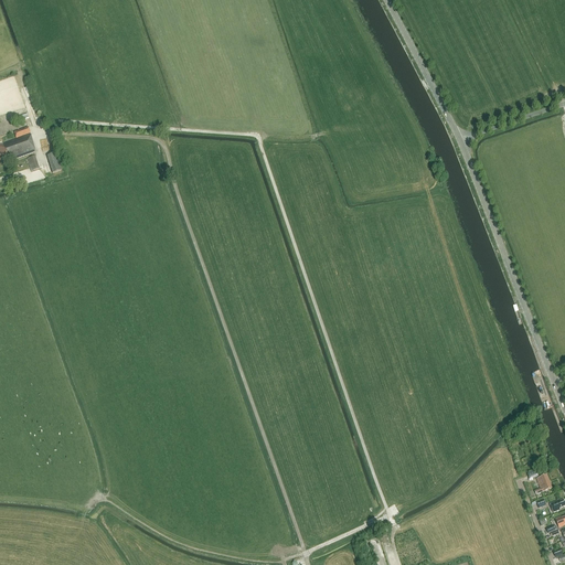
[(17,139),(31,134),(29,128),(14,132),(17,139)]
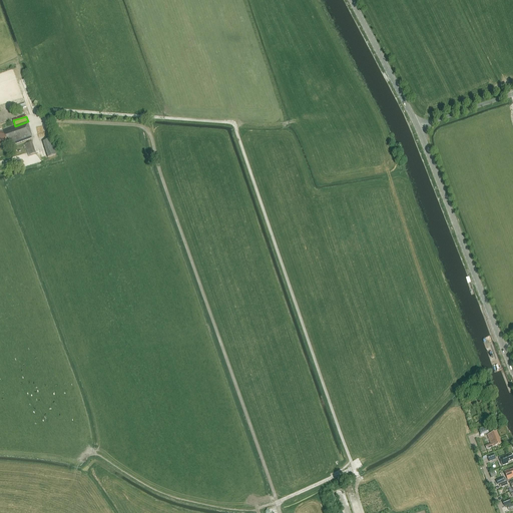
[(28,122),(2,131),(0,131),(0,146),(7,144),(8,147),(32,138),(28,122)]
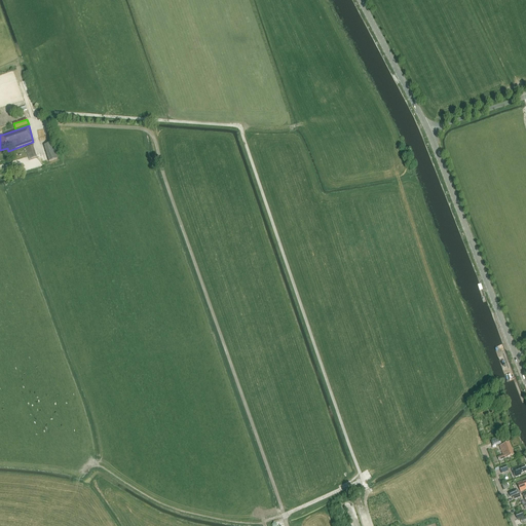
[(58,159),(52,143),(44,146),(49,162),(58,159)]
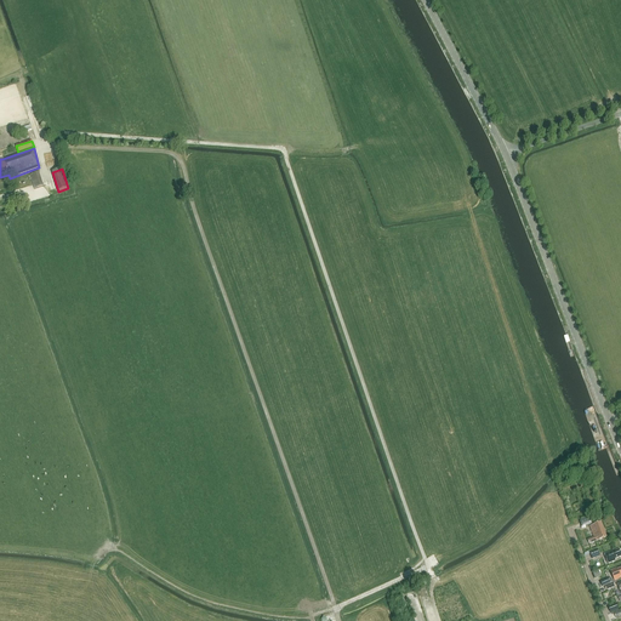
[(43,186),(39,172),(29,175),(34,189),(43,186)]
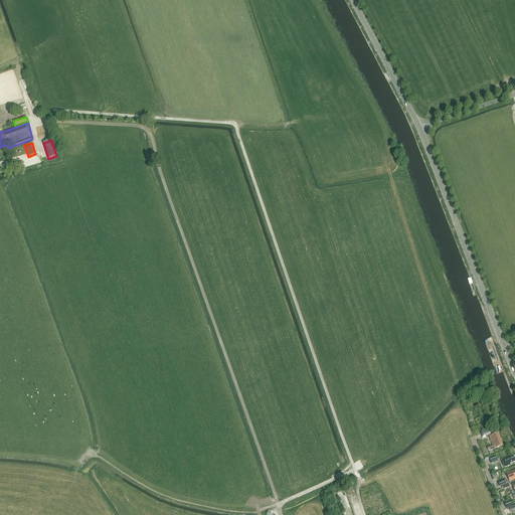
[(489,430),(480,433),(482,437),(482,439),(486,438),(486,437),(491,435),(489,430)]
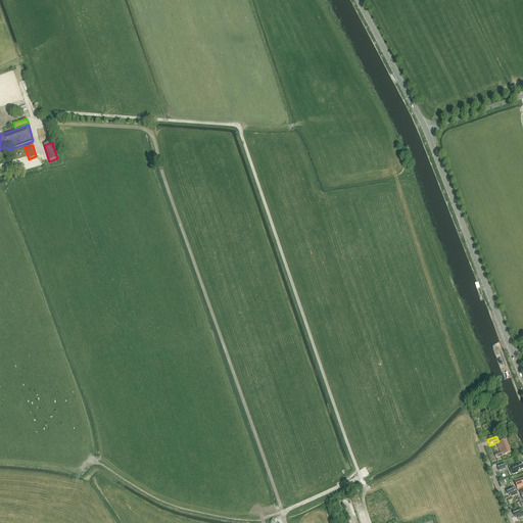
[(495,459),(511,453),(506,440),(496,443),(500,453),(494,455),(495,459)]
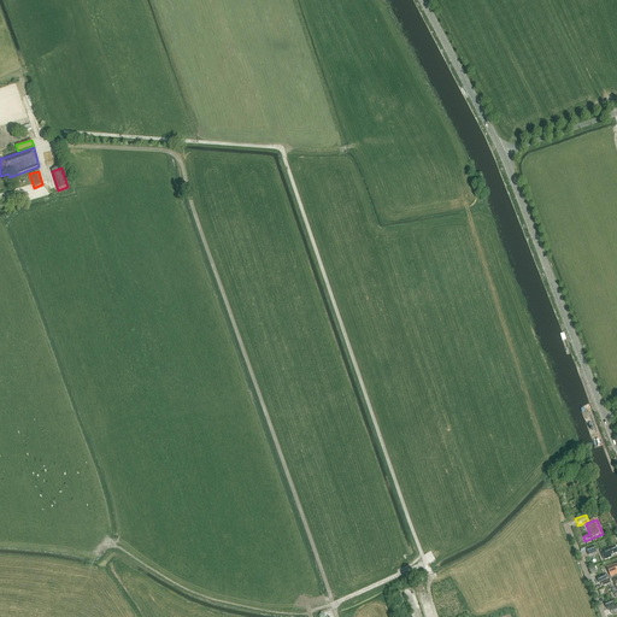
[(588,556),(595,552),(593,546),(585,548),(588,556)]
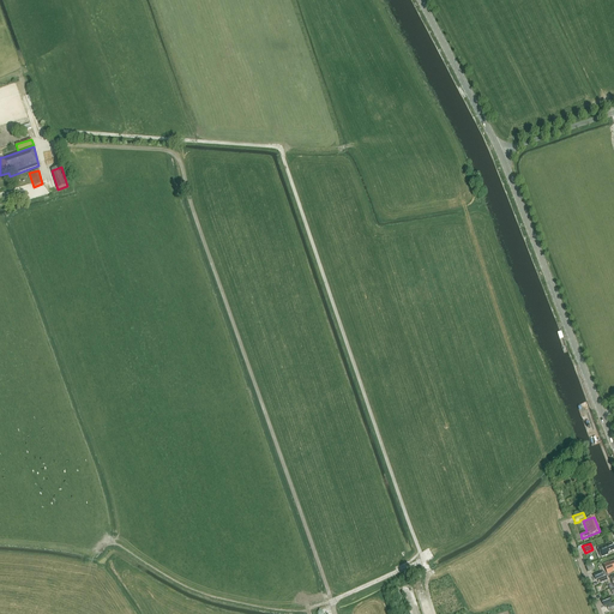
[(608,553),(613,551),(613,549),(613,547),(613,545),(612,545),(608,546),(608,543),(597,548),(601,557),(608,554),(608,553)]
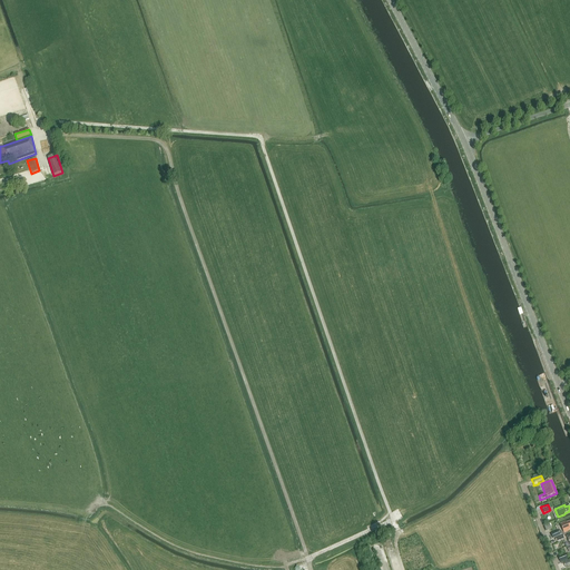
[(569,530),(569,529),(569,521),(566,523),(566,522),(560,524),(563,533),(569,531),(569,530)]
